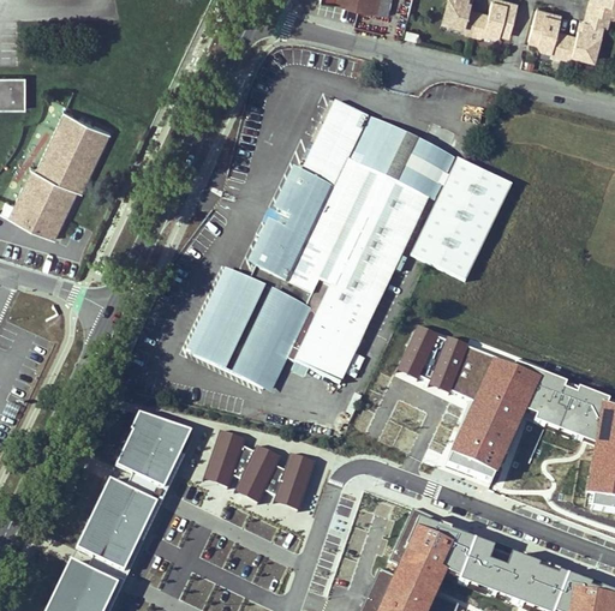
[(335,0),(387,12),(389,0),(335,0)]
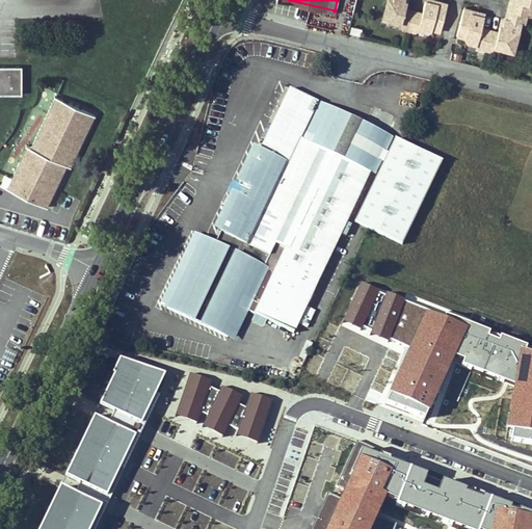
[(386,0),(382,15),(401,21),(400,23),(404,27),(414,29),(417,28),(426,30),(431,28),(439,29),(446,0),(440,0),(439,2),(429,0),(425,0),(422,11),(414,9),(404,6),(406,1),(402,0),(386,0)]
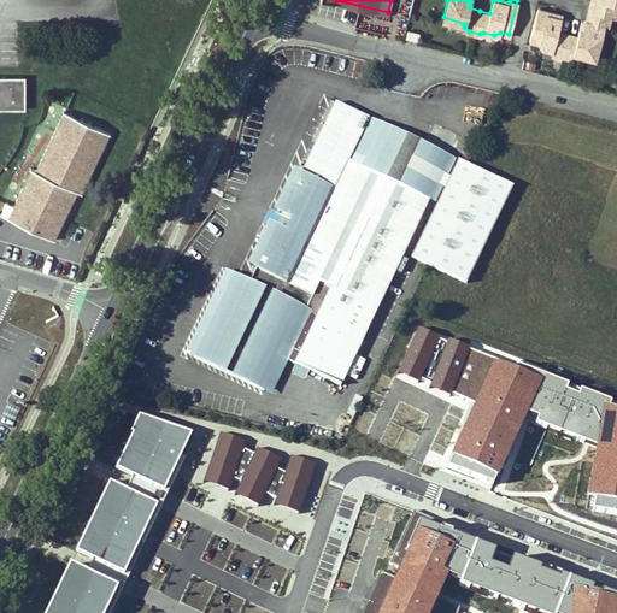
[(591,0),(591,4),(595,5),(594,9),(600,10),(598,21),(587,17),(582,34),(579,33),(559,28),(563,16),(548,12),(548,9),(540,6),(530,40),(540,42),(542,48),(553,51),(556,56),(569,58),(574,56),(575,52),(595,58),(605,23),(610,24),(612,16),(616,16),(616,0),(591,0)]
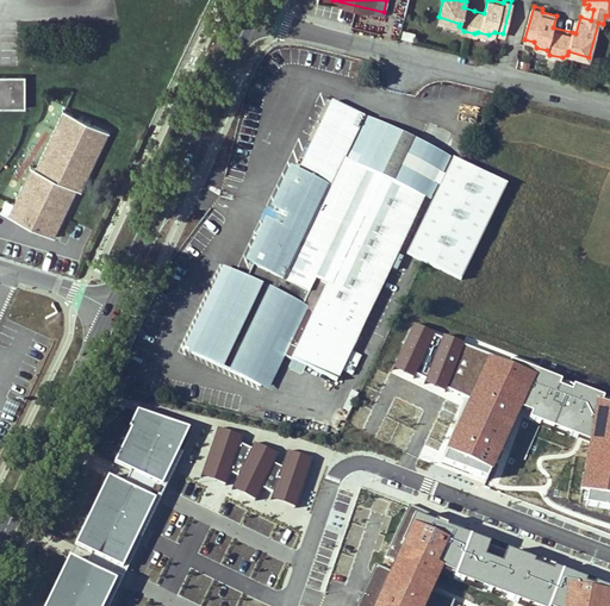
[(587,8),(589,5),(584,4),(580,17),(591,20),(593,10),(587,8)]
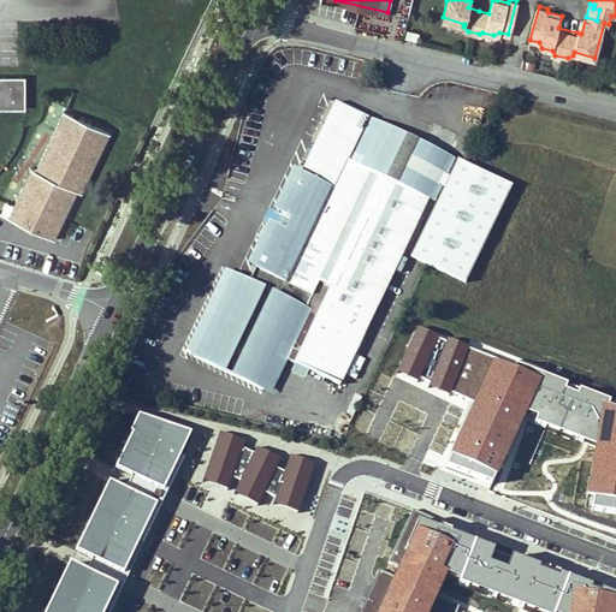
[(406,25),(403,34),(418,37),(420,29),(406,25)]
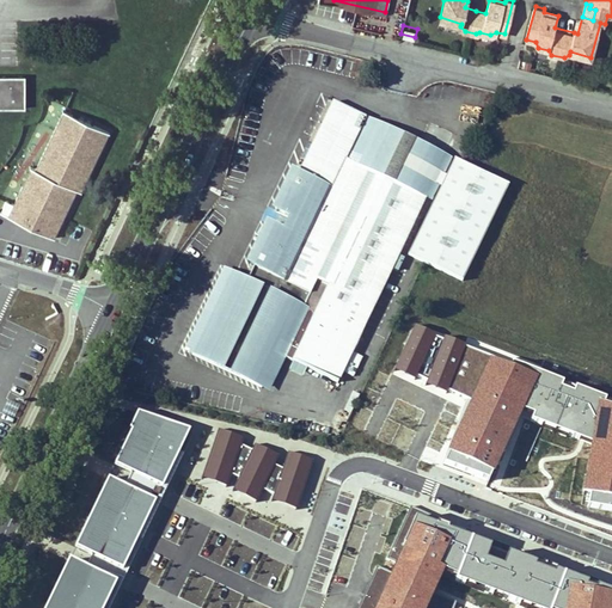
[(0,100),(18,102),(18,71),(0,71),(0,100)]
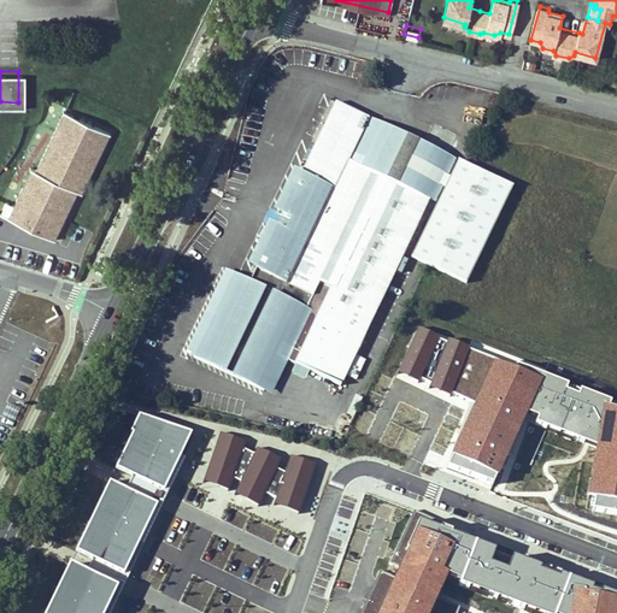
[(451,152),(335,98),(301,169),(300,169),(248,277),(224,265),(184,348),(272,389),(287,358),(341,383),(451,152)]
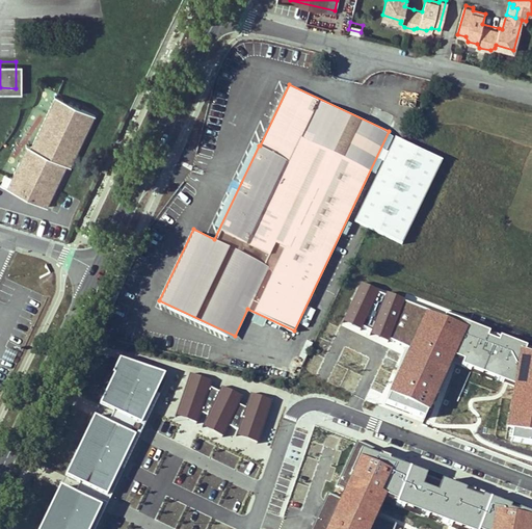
[(0,182),(46,204),(67,162),(69,163),(94,111),(55,94),(38,128),(47,131),(38,148),(27,142),(12,175),(5,172),(0,182)]
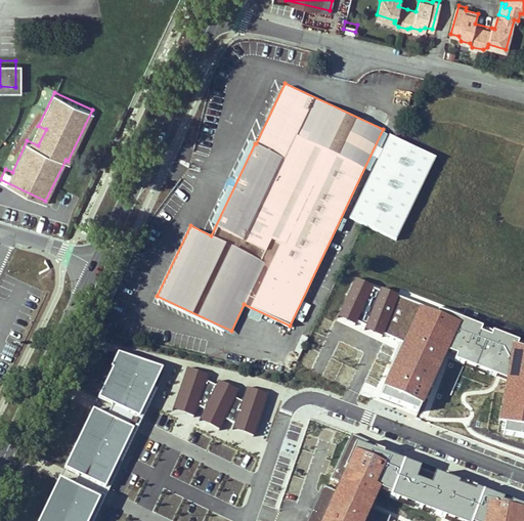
[(434,153),(386,130),(347,212),(395,234),(434,153)]
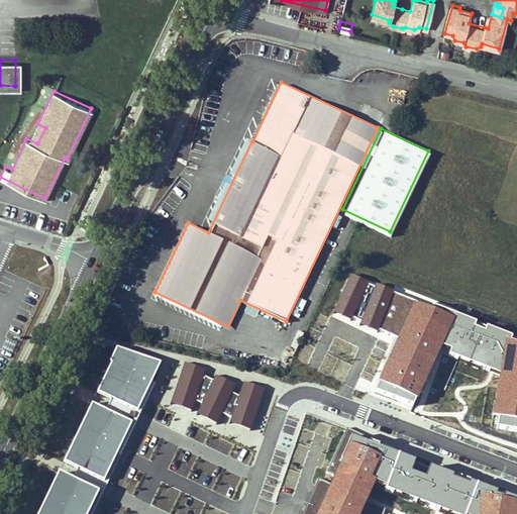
[(500,373),(490,424),(516,429),(516,337),(454,313),(442,343),(451,347),(448,352),(500,373)]
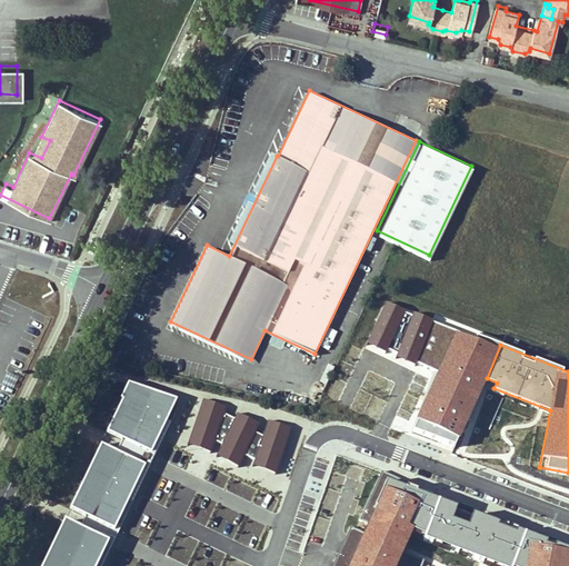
[(8,369),(5,375),(16,380),(18,375),(8,369)]
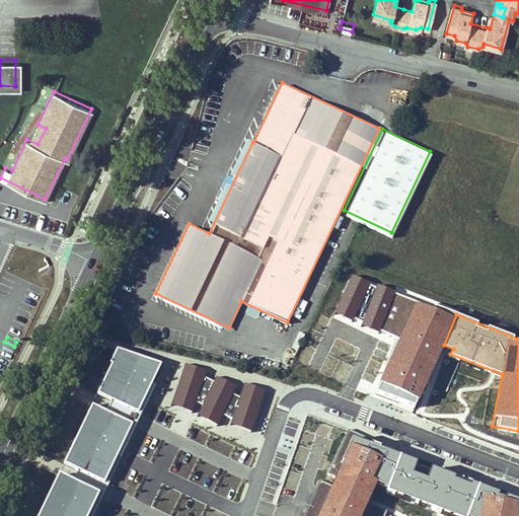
[(4,342),(2,348),(11,352),(14,347),(4,342)]
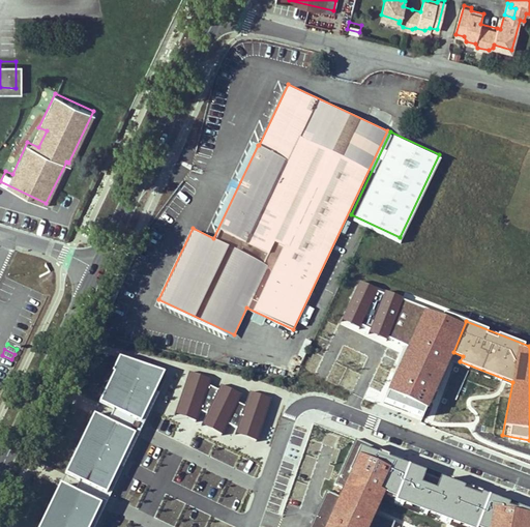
[(92,526),(102,505),(99,504),(107,489),(109,490),(137,431),(133,429),(138,416),(143,418),(167,369),(121,354),(114,370),(117,371),(102,400),(115,406),(109,417),(97,412),(68,470),(80,476),(74,490),(63,485),(41,526),(92,526)]
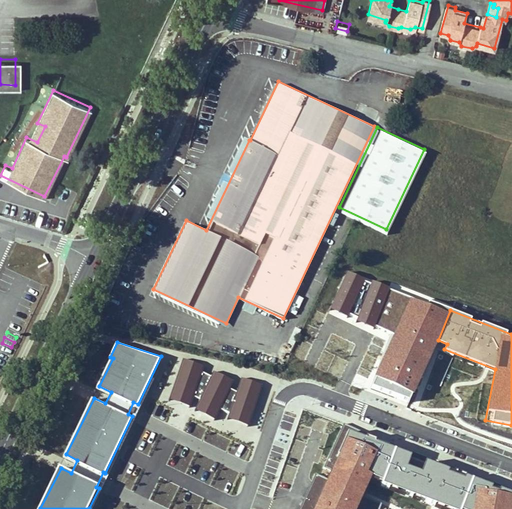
[(182,358),(167,398),(187,405),(191,394),(200,370),(202,365),(182,358)]
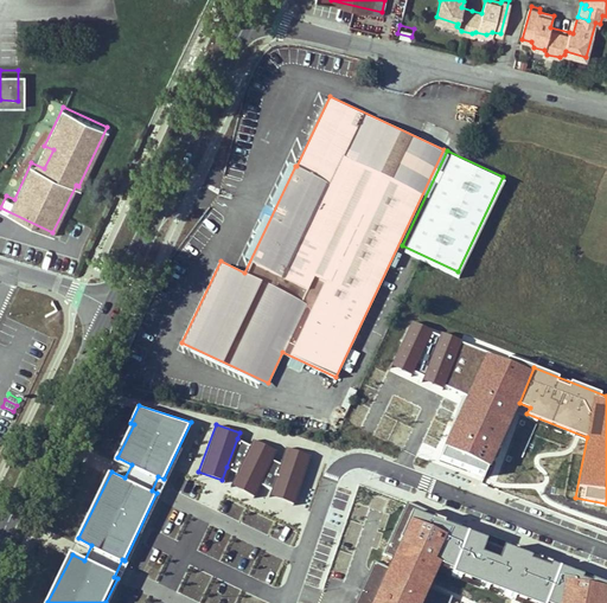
[(237,438),(227,467),(236,472),(249,446),(237,438)]
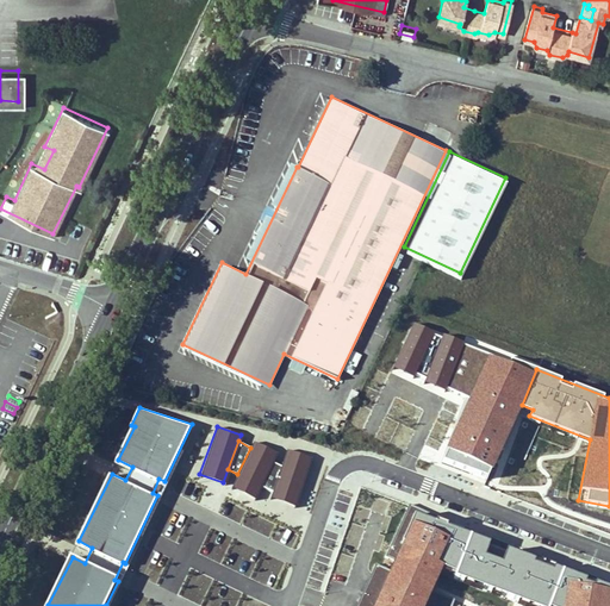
[(237,474),(231,486),(254,498),(260,485),(272,461),(277,451),(254,441),(250,448),(237,474)]
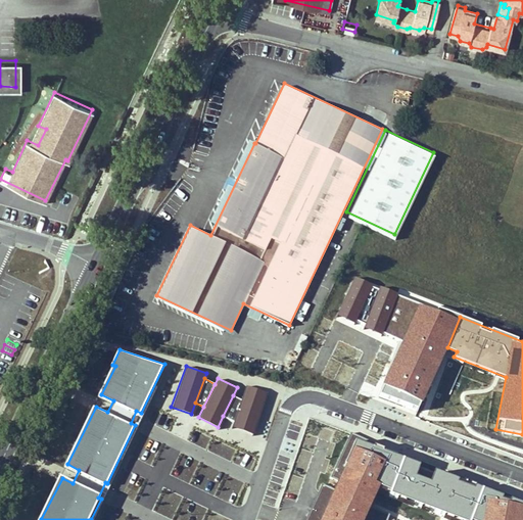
[(233,421),(231,426),(251,433),(266,392),(245,385),(241,399),(233,421)]
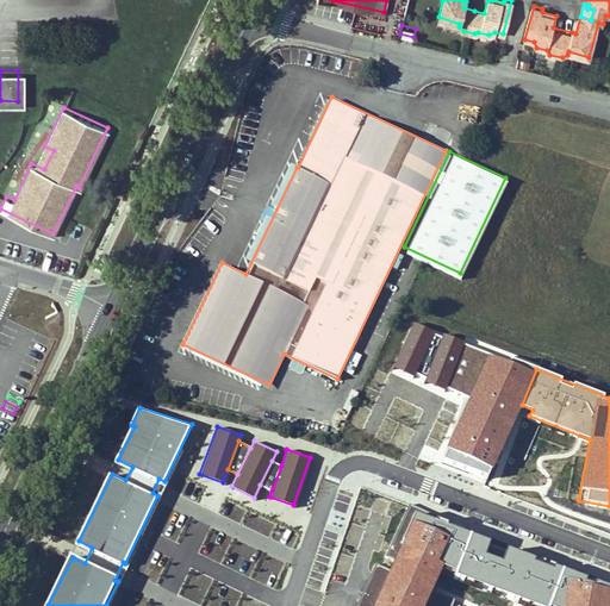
[(272,461),(260,485),(272,491),(281,466),(272,461)]
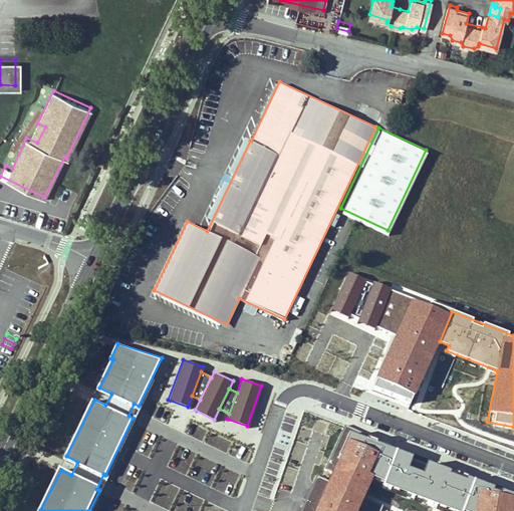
[(511,510),(513,496),(513,495),(505,492),(504,495),(480,486),(481,483),(466,477),(464,480),(453,475),(454,473),(446,470),(444,472),(433,468),(434,465),(426,462),(425,465),(403,456),(404,453),(388,447),(389,444),(376,440),(375,443),(366,440),(369,434),(343,424),(325,468),(348,477),(352,468),(383,480),(381,484),(391,488),(392,484),(403,488),(402,492),(410,495),(412,492),(423,497),(422,499),(433,503),(437,495),(444,498),(442,503),(454,508),(453,510),(462,510),(511,510)]
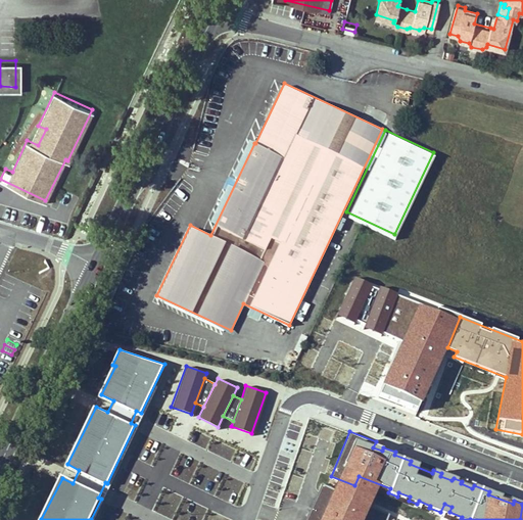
[(321,482),(303,519),(385,519),(389,511),(321,482)]
